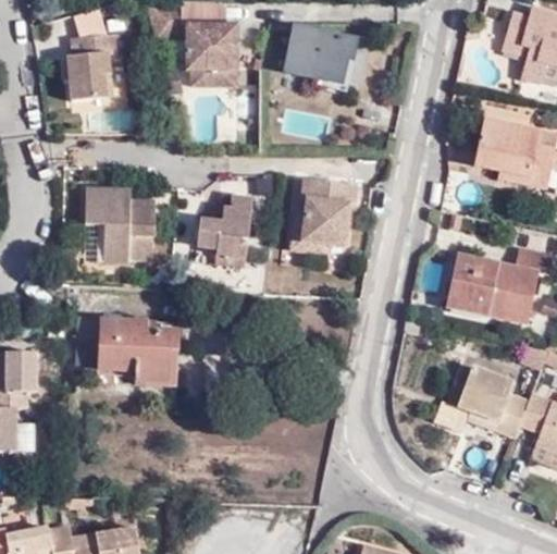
[(107,34),(99,5),(73,13),(79,36),(107,34)]
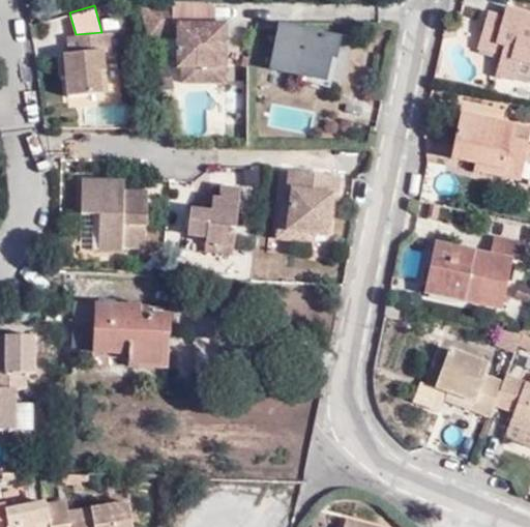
[(516,69),(529,72),(529,11),(504,5),(502,13),(487,9),(476,45),(500,51),(495,71),(513,77),(516,69)]
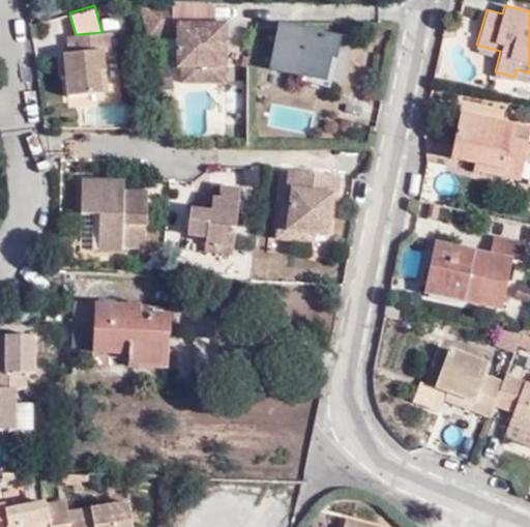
[(172,23),(172,6),(137,7),(144,33),(146,37),(176,37),(177,67),(181,66),(225,67),(225,33),(213,33),(213,23),(172,23)]
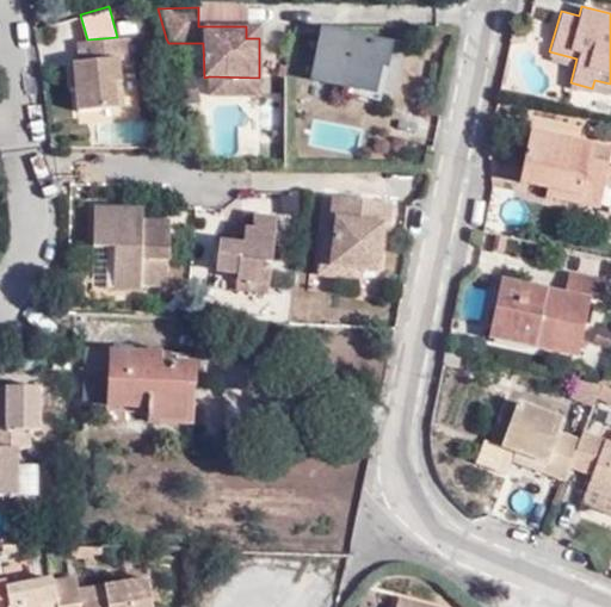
[(259,25),(246,26),(246,38),(259,38),(259,25)]
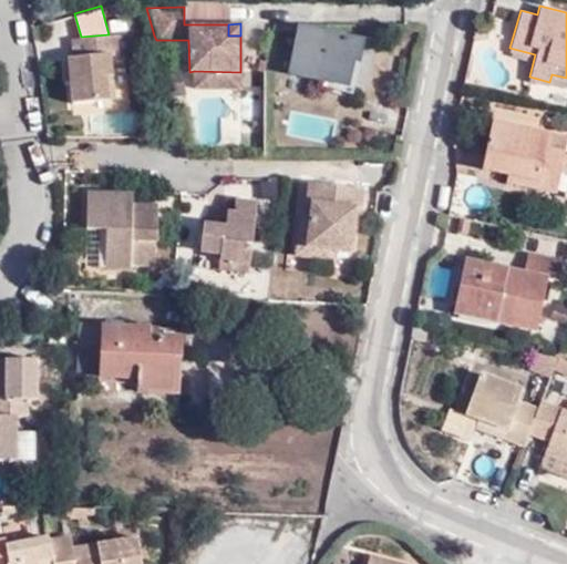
[(270,43),(272,26),(255,23),(251,39),(270,43)]
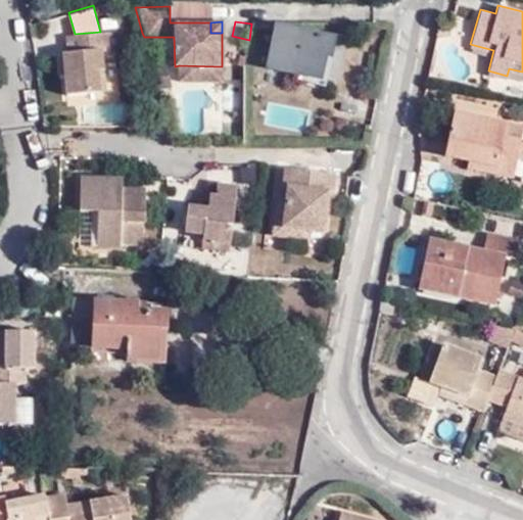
[(262,26),(251,24),(249,40),(257,41),(262,26)]
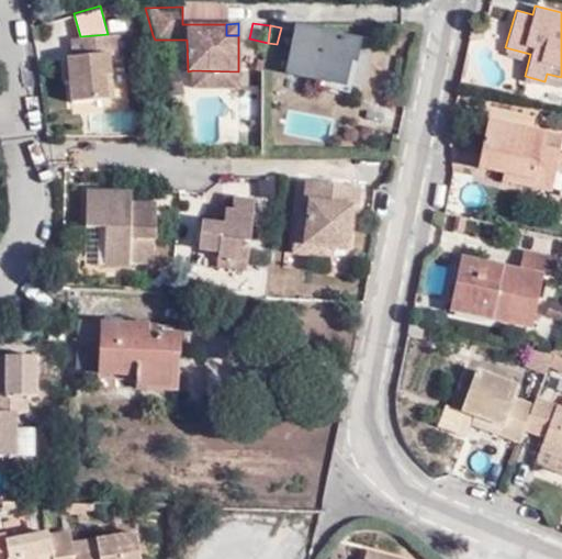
[(358,40),(296,28),(285,79),(308,85),(312,77),(340,85),(347,58),(353,59),(358,40)]
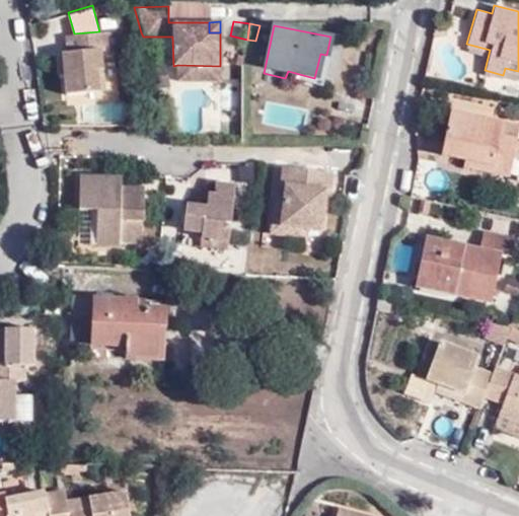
[(121,30),(99,31),(74,33),(67,33),(68,51),(70,70),(64,70),(65,92),(103,90),(100,49),(124,49),(121,30)]
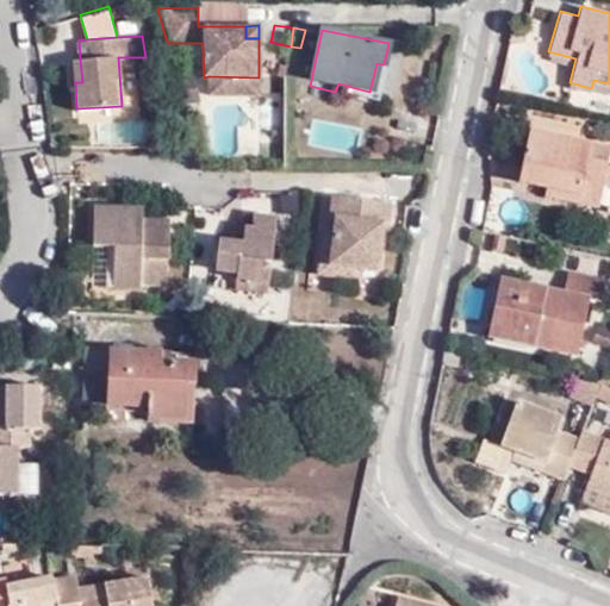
[(259,77),(209,76),(209,95),(260,94),(259,77)]
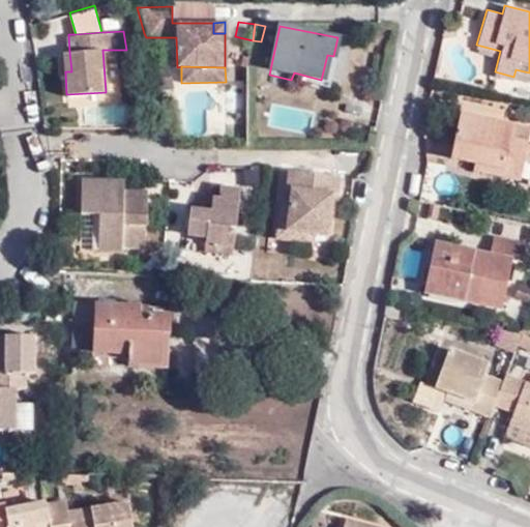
[(154,69),(159,88),(172,87),(166,67),(154,69)]
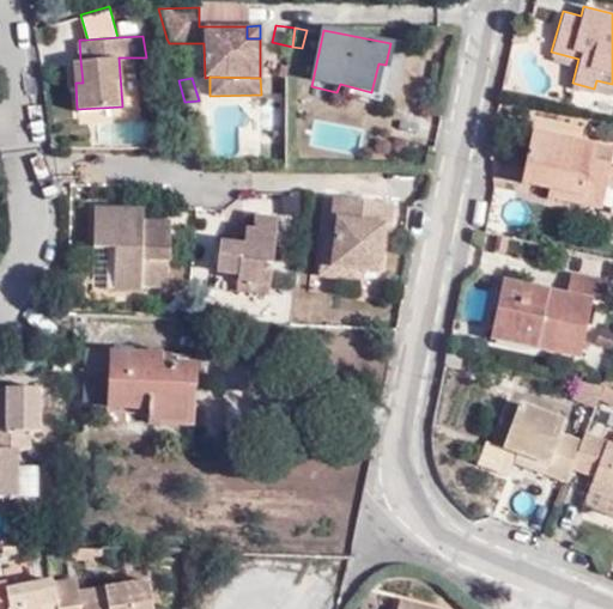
[(587,154),(589,141),(528,127),(517,178),(547,184),(578,192),(582,178),(602,182),(607,159),(587,154)]
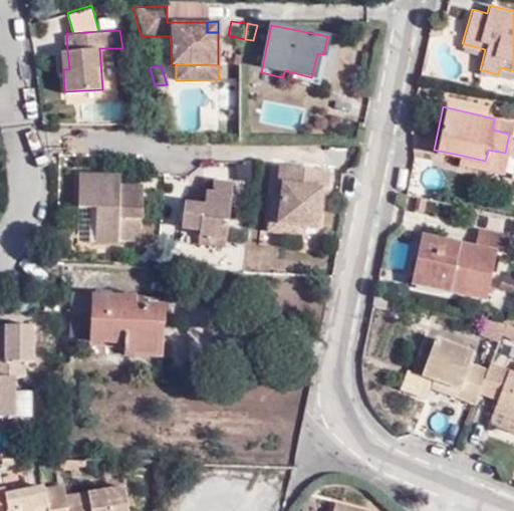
[(511,121),(494,118),(492,130),(509,134),(511,121)]
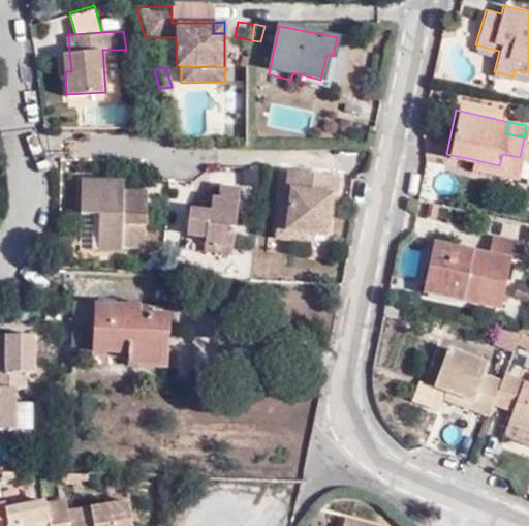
[(499,165),(472,159),(470,166),(516,176),(520,157),(502,154),(499,165)]
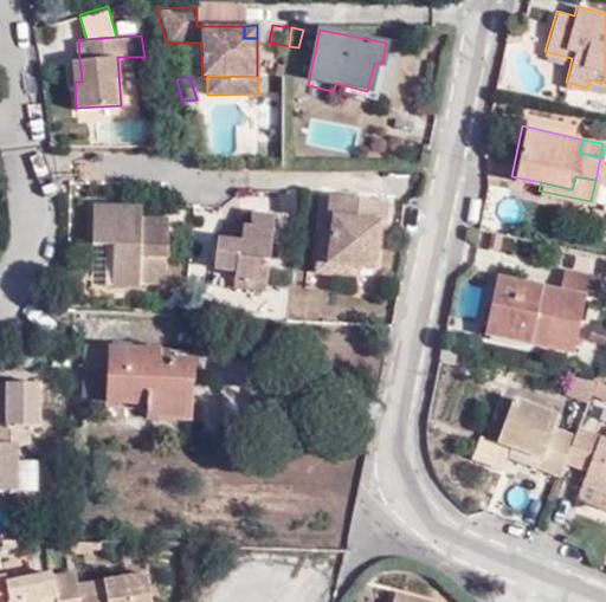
[(335,234),(328,232),(320,232),(315,273),(348,278),(350,267),(372,271),(380,224),(384,222),(386,204),(329,195),(326,217),(330,217),(337,219),(335,234)]
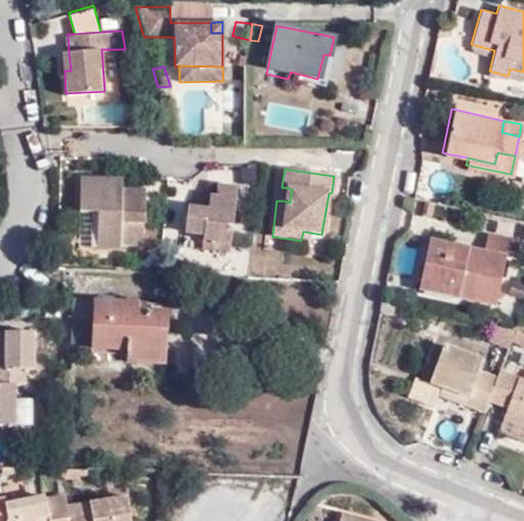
[(122,192),(123,185),(123,176),(81,175),(81,209),(100,209),(99,246),(123,247),(123,244),(143,244),(144,220),(146,220),(146,194),(122,192)]
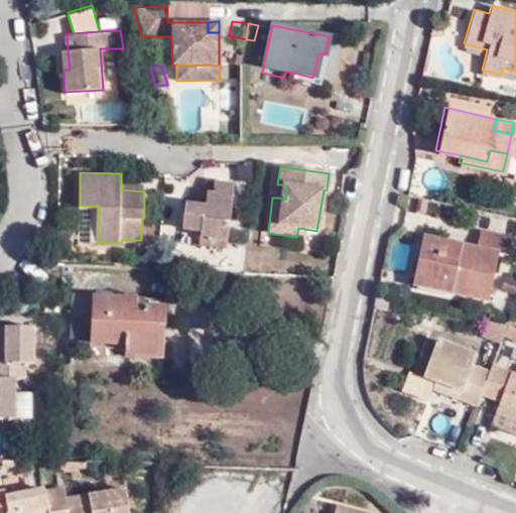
[(202,235),(228,238),(234,182),(214,180),(213,193),(208,191),(207,198),(207,204),(200,204),(185,204),(183,228),(202,229),(202,235)]
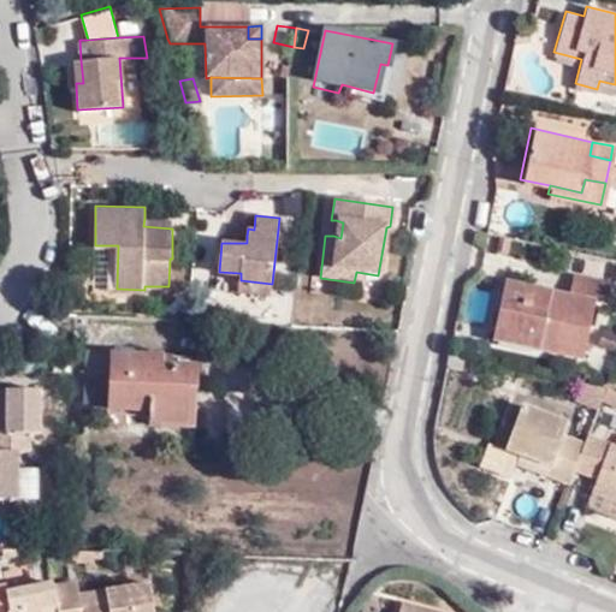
[(172,218),(144,218),(143,226),(172,229),(172,218)]
